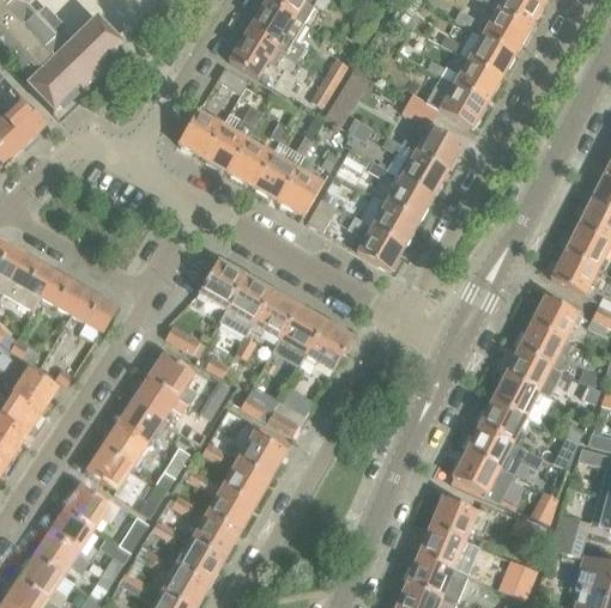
[(0,0),(0,43),(34,78),(28,83),(54,110),(79,86),(83,90),(100,73),(97,70),(122,44),(97,17),(68,44),(59,34),(67,26),(46,5),(38,12),(28,1),(29,0),(0,0)]
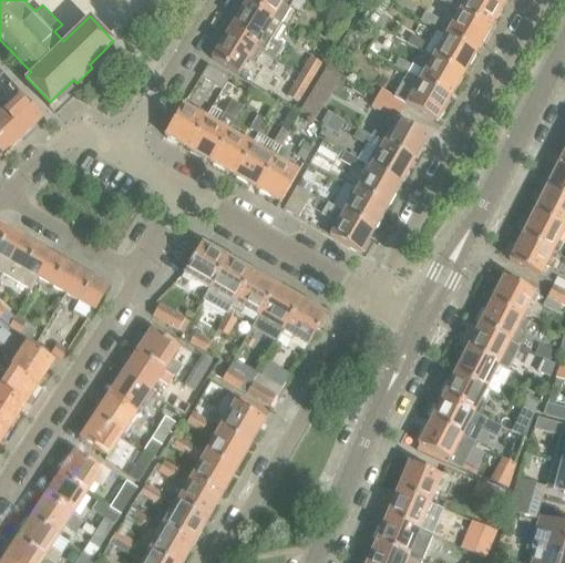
[(136,33),(171,0),(150,0),(126,23),(136,33)]
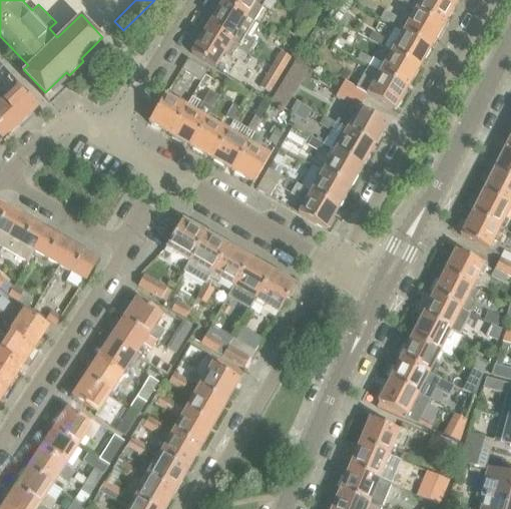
[(223,0),(222,1),(253,20),(266,0),(223,0)]
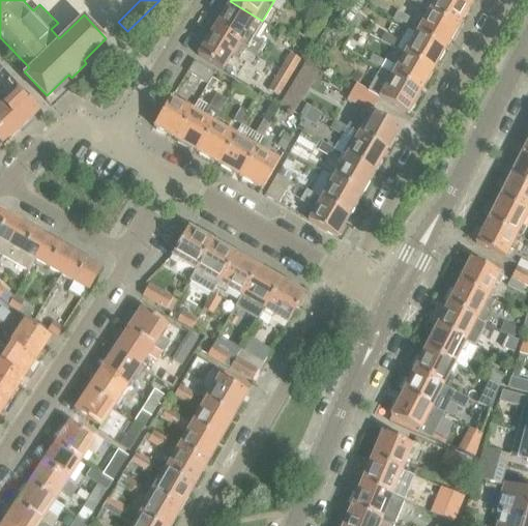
[(348,0),(340,15),(357,25),(363,16),(357,11),(365,0),(348,0)]
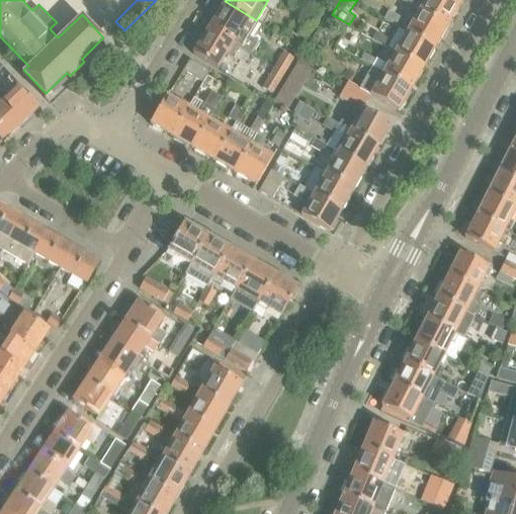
[(407,0),(420,7),(448,23),(460,3),(455,0),(407,0)]
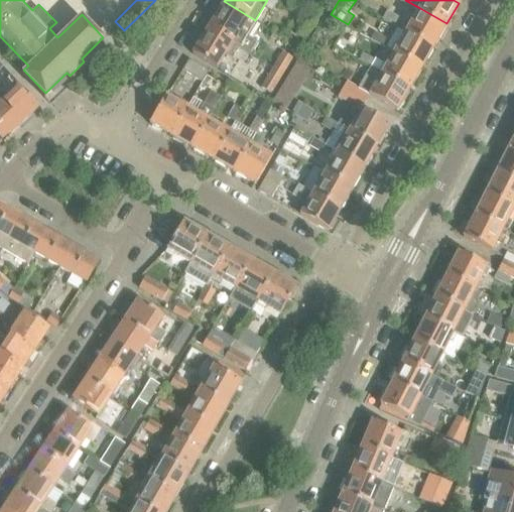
[(247,34),(255,20),(224,1),(209,25),(246,48),(253,38),(247,34)]
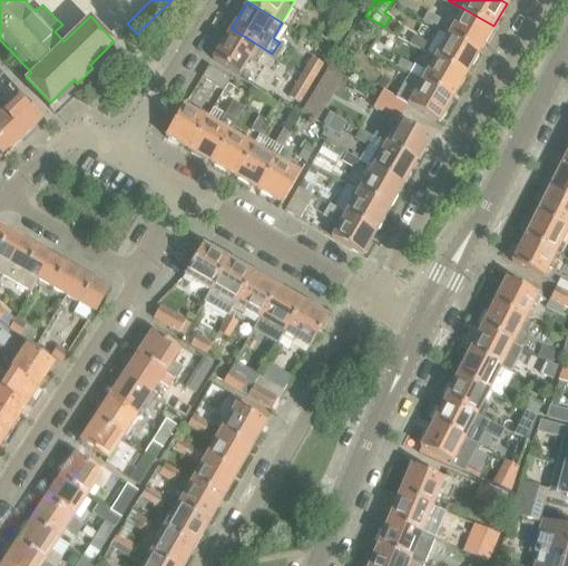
[(462,8),(449,31),(480,49),(493,26),(462,8)]
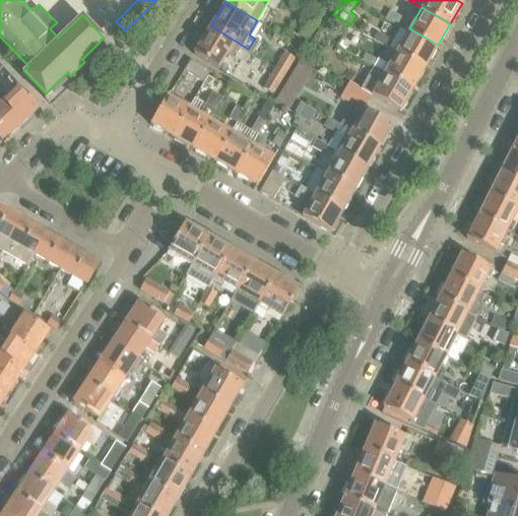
[(390,8),(386,16),(399,23),(404,15),(390,8)]
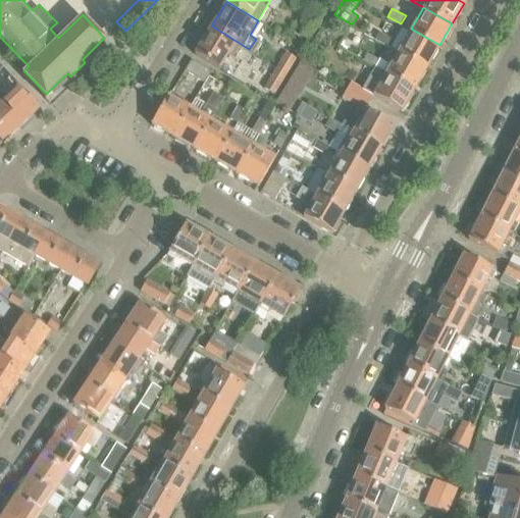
[(244,59),(249,49),(211,26),(196,52),(220,67),(229,53),(236,57),(238,55),(244,59)]
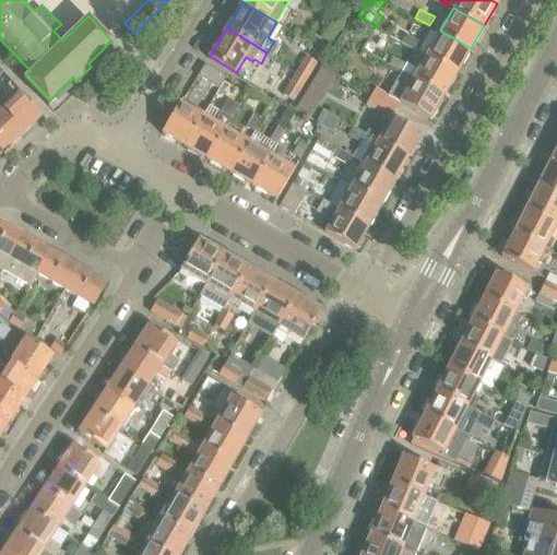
[(440,31),(427,54),(458,71),(471,48),(440,31)]
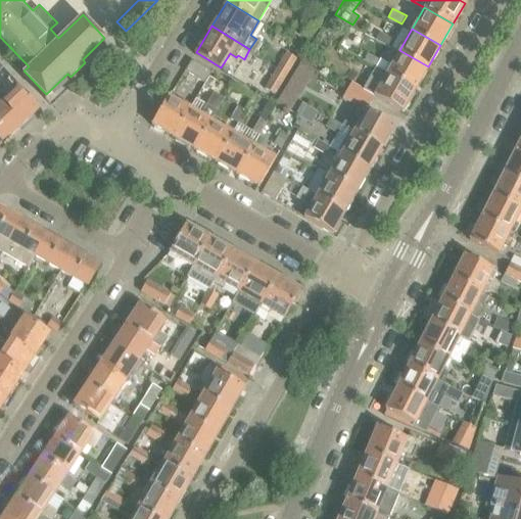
[(380,30),(376,38),(389,45),(393,37),(380,30)]
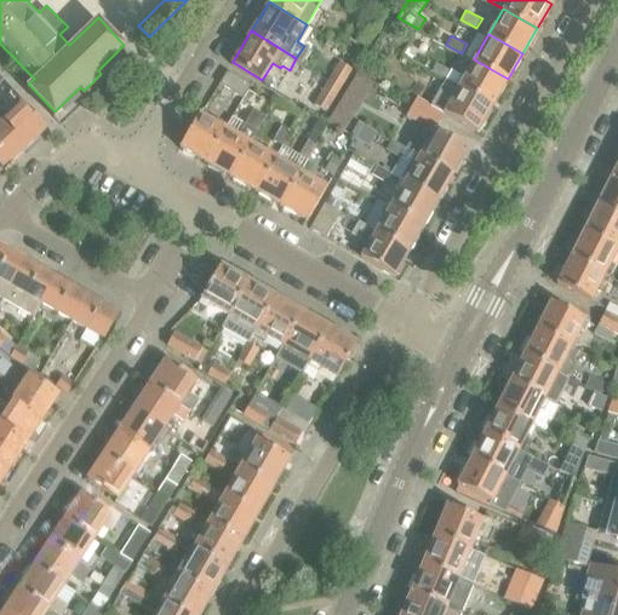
[(342,58),(330,79),(342,86),(354,67),(342,58)]
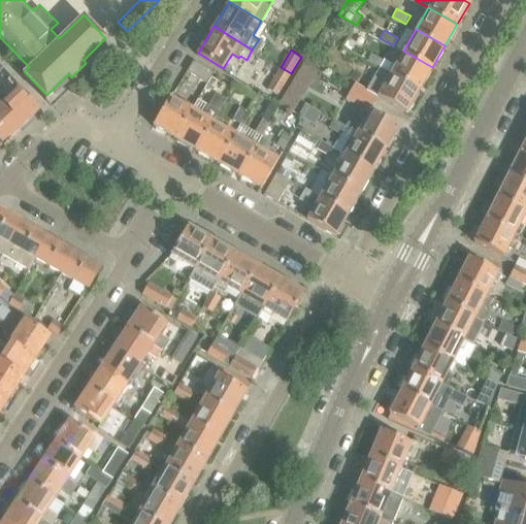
[(384,59),(381,65),(420,89),(432,67),(403,51),(396,64),(385,57),(384,59)]
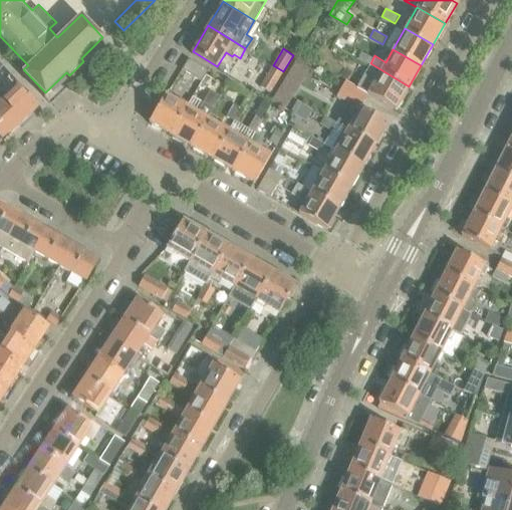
[(361,50),(357,57),(369,64),(370,63),(373,57),(361,50)]
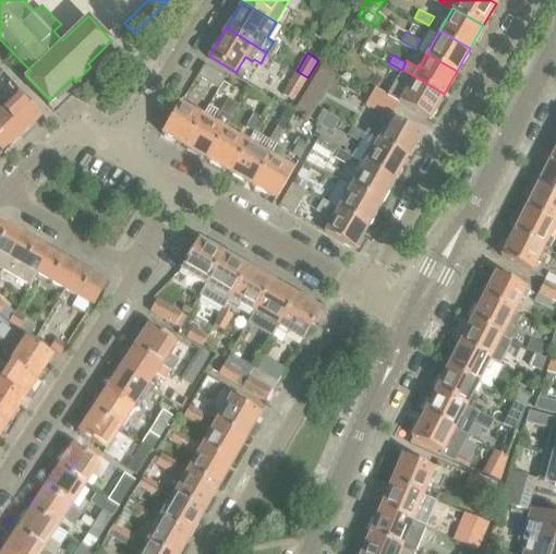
[(198,73),(219,86),(226,74),(205,61),(198,73)]
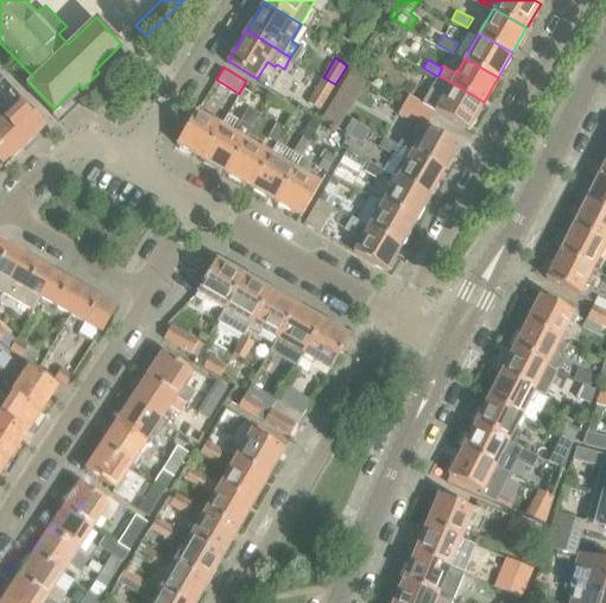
[(352,71),(332,103),(323,116),(333,121),(360,76),(352,71)]
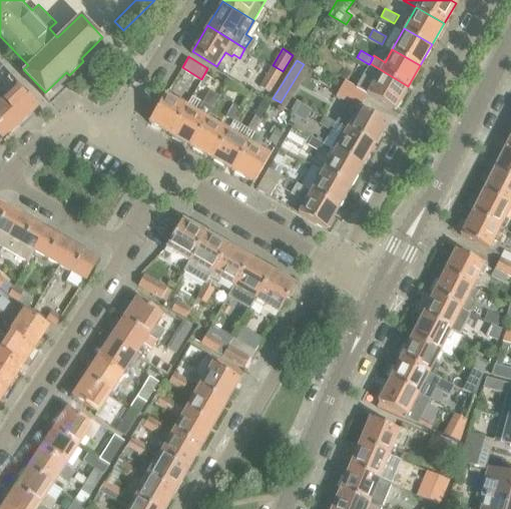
[(344,81),(341,85),(364,98),(367,93),(395,109),(408,86),(370,63),(369,64),(356,87),(344,81)]
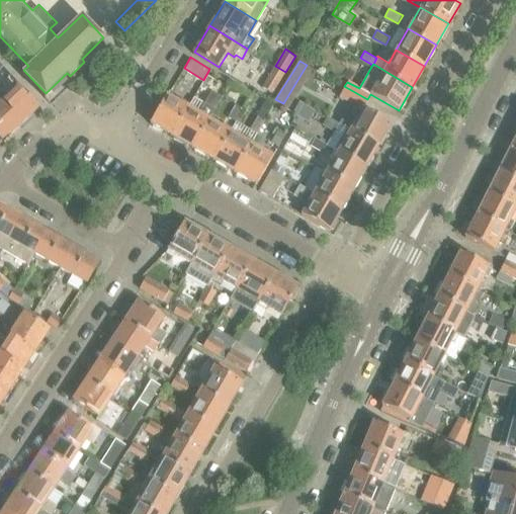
[(274,91),(285,72),(275,66),(264,85),(274,91)]
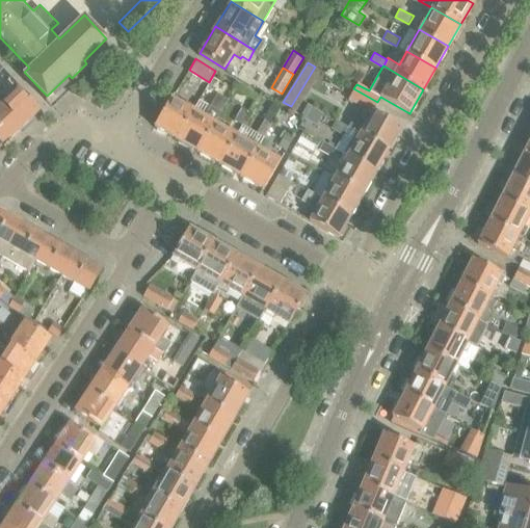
[(18,87),(0,104),(20,126),(38,108),(18,87)]
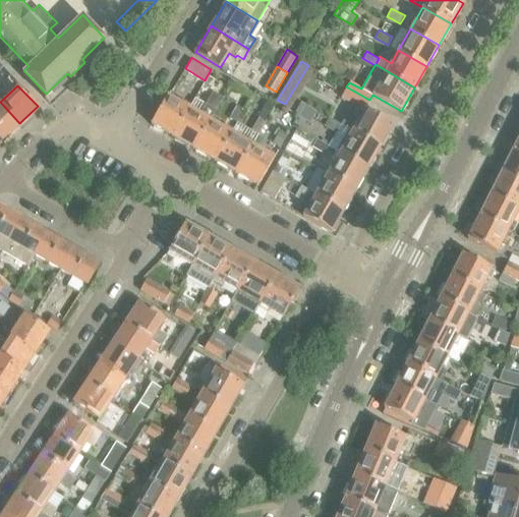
[(365,107),(369,100),(346,87),(340,98),(352,105),(342,122),(381,145),(393,123),(365,107)]
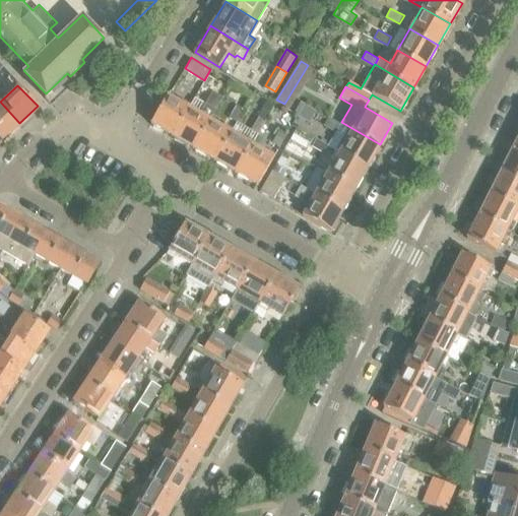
[(199,112),(189,106),(173,134),(193,146),(209,118),(210,118),(223,95),(212,89),(199,112)]
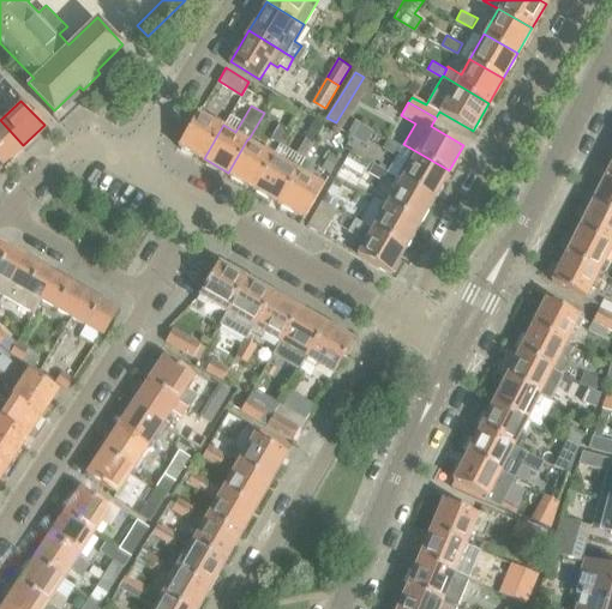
[(178,144),(204,158),(223,125),(197,110),(178,144)]
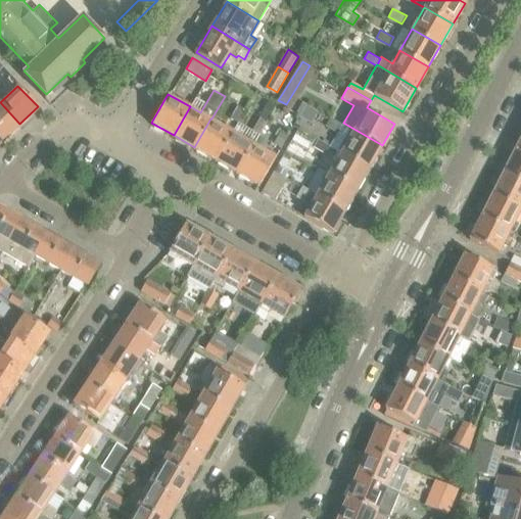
[(313,118),(319,106),(299,96),(294,107),(313,118)]
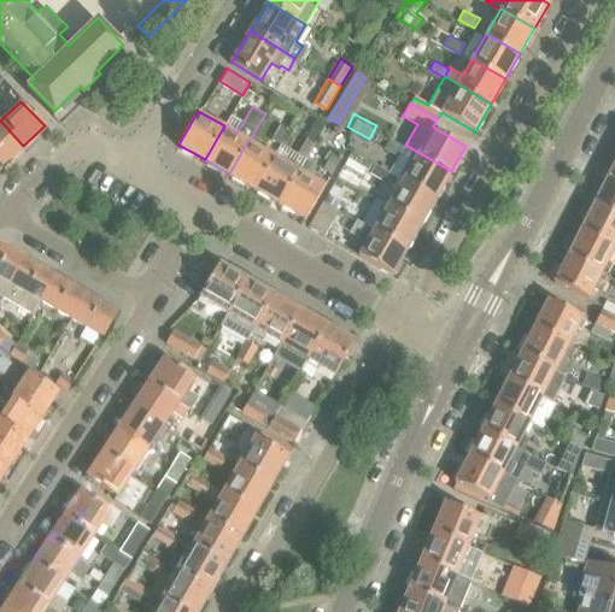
[(327,122),(317,117),(306,136),(316,141),(327,122)]
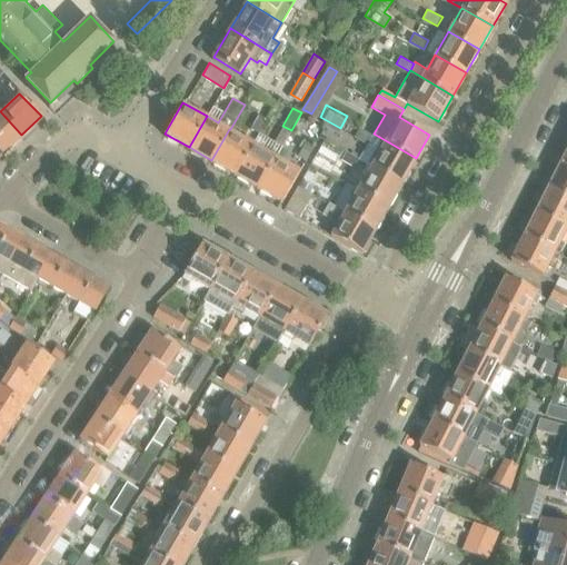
[(0,111),(0,148),(3,152),(21,135),(0,111)]
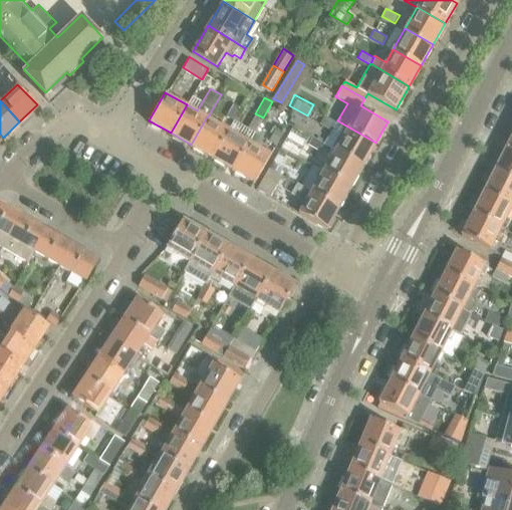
[(241,106),(234,101),(227,114),(234,118),(241,106)]
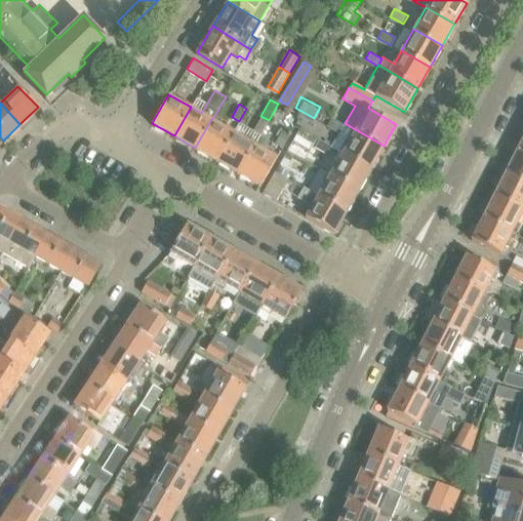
[(260,116),(253,129),(260,133),(268,120),(260,116)]
